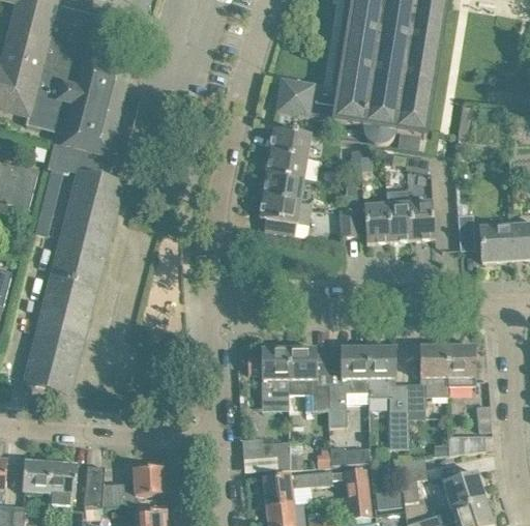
[(0,0),(0,108),(29,115),(27,123),(58,132),(49,167),(67,172),(68,169),(79,172),(80,171),(115,180),(117,172),(121,173),(140,99),(123,96),(129,74),(86,62),(98,16),(90,13),(93,0),(0,0)]
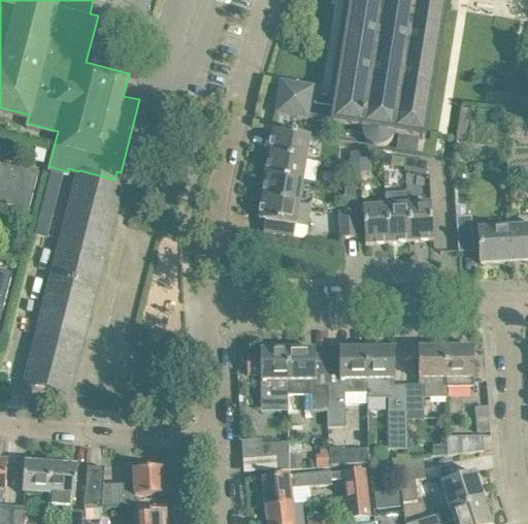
[(351,0),(336,95),(312,91),(312,86),(281,80),(275,112),(308,118),(308,112),(333,117),(332,121),(363,126),(363,131),(364,134),(364,137),(367,141),(371,144),(374,145),(381,145),(383,145),(388,143),(391,140),(394,135),(395,133),(395,132),(425,136),(446,0),(351,0)]
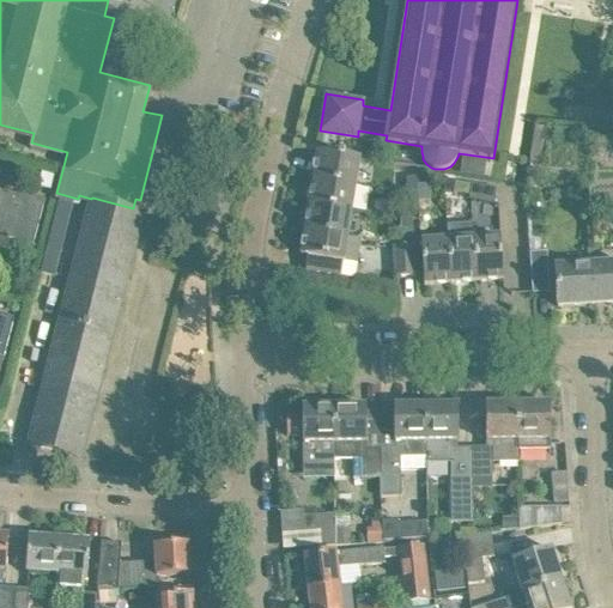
[(535,122),(529,158),(540,160),(546,125),(535,122)]
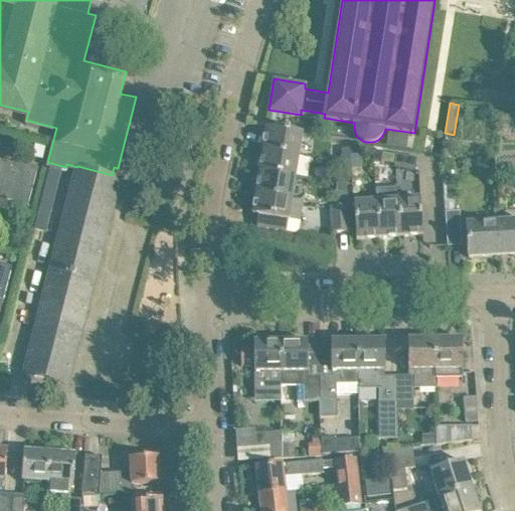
[(267,125),(263,147),(299,153),(303,130),(267,125)]
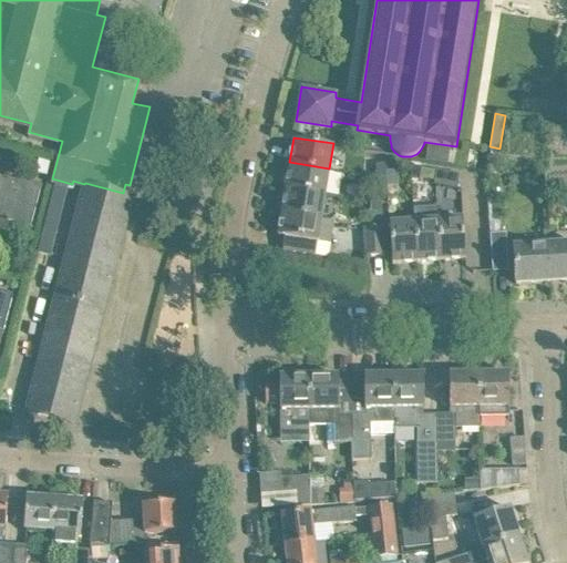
[(387,176),(385,167),(385,161),(374,162),(375,177),(387,176)]
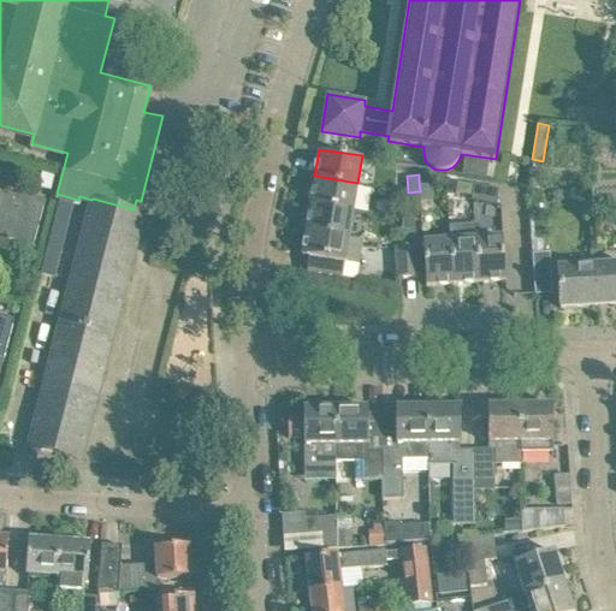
[(354,208),(357,183),(314,176),(311,201),(354,208)]
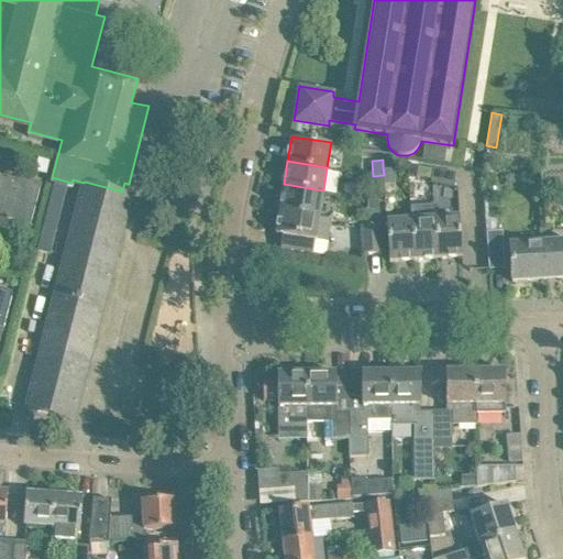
[(431,177),(432,167),(418,164),(416,174),(431,177)]
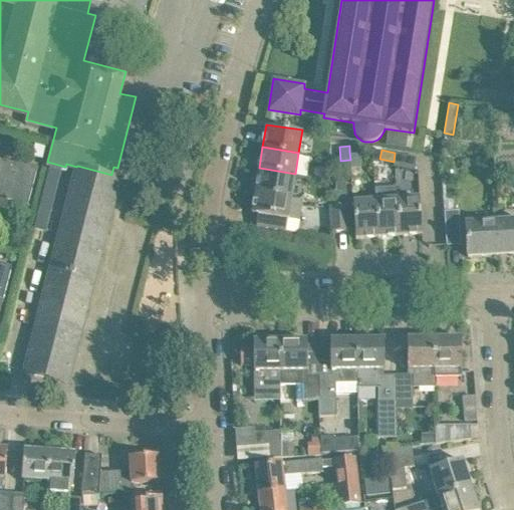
[(349,152),(350,160),(350,166),(359,165),(358,152),(349,152)]
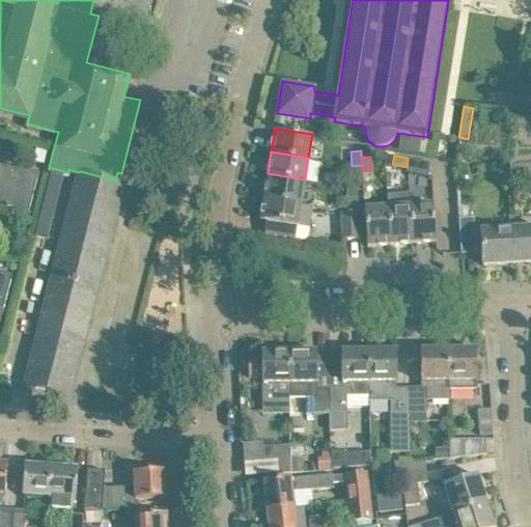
[(430,161),(408,158),(407,167),(406,170),(428,173),(430,161)]
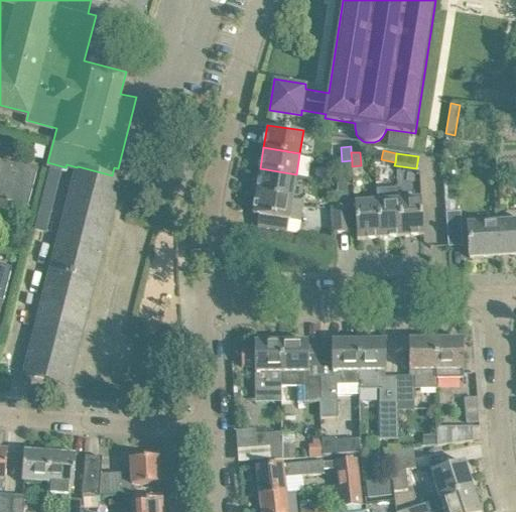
[(0,196),(28,204),(36,170),(37,165),(0,155),(0,196)]
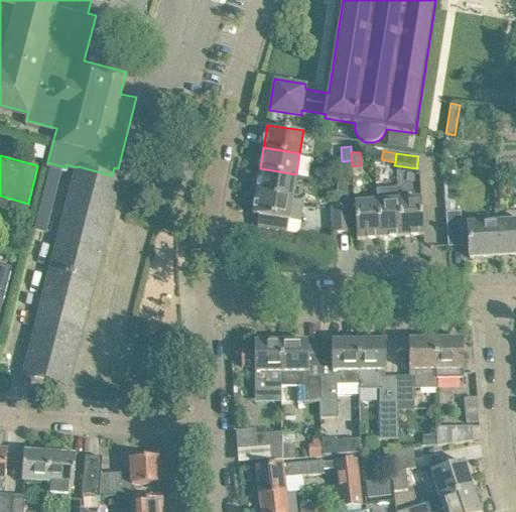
[(342,161),(343,175),(353,174),(352,166),(352,160),(342,161)]
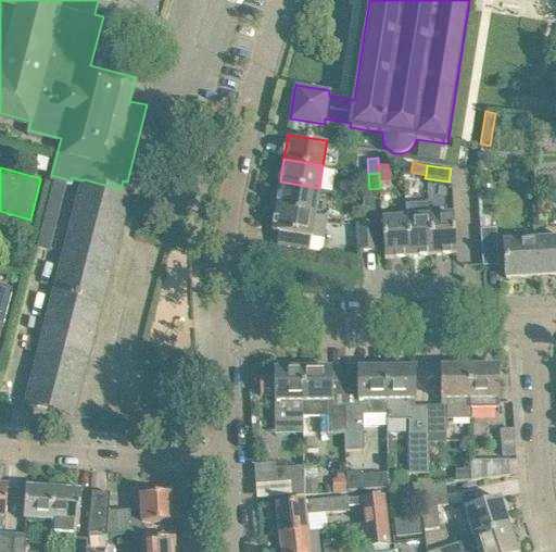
[(72,413),(129,191),(129,190),(121,189),(84,179),(83,180),(26,402),(72,413)]
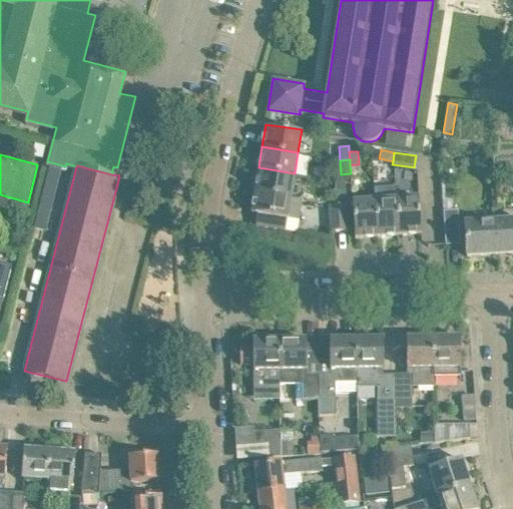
[(291,195),(295,173),(259,167),(254,189),(291,195)]
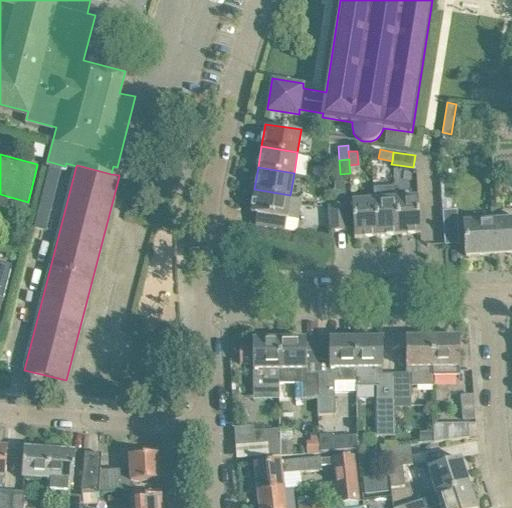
[(337,203),(346,202),(345,180),(335,178),(337,203)]
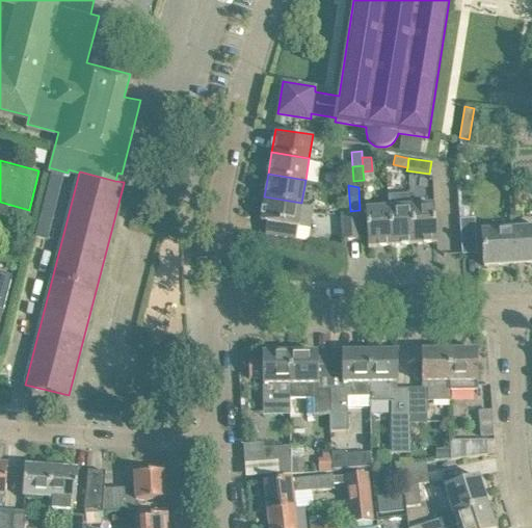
[(414,241),(410,204),(410,190),(388,192),(389,205),(391,242),(414,241)]
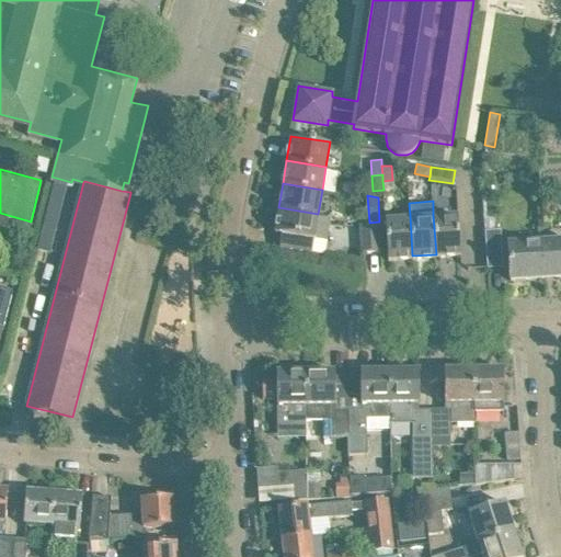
[(327,239),(331,215),(318,214),(278,207),(275,230),(282,231),(281,245),(312,250),(315,237),(327,239)]
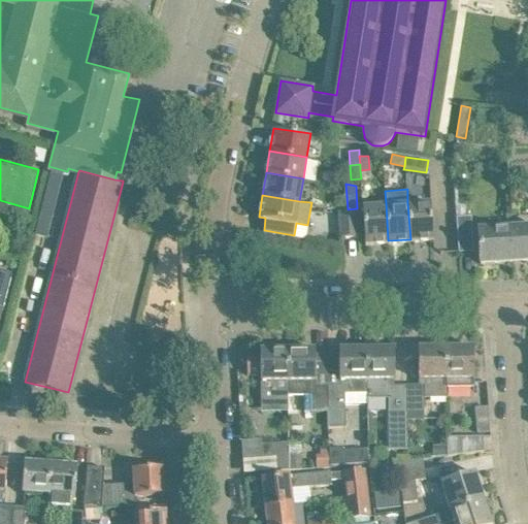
[(433,238),(432,218),(431,200),(407,202),(410,239),(433,238)]
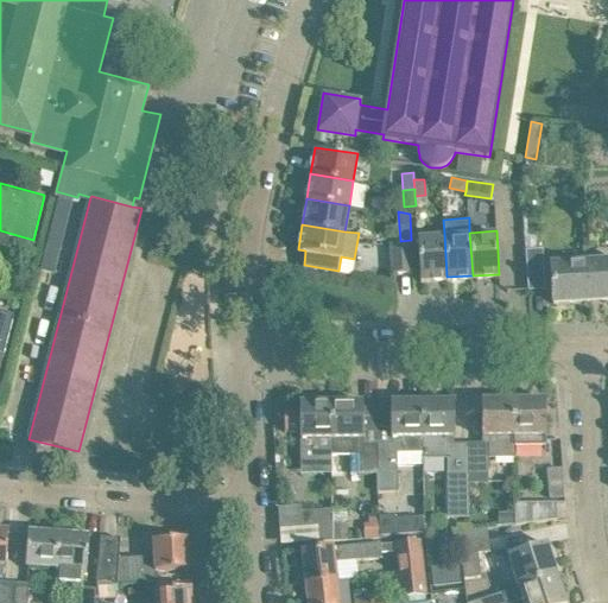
[(447,277),(444,234),(418,236),(420,279),(447,277)]
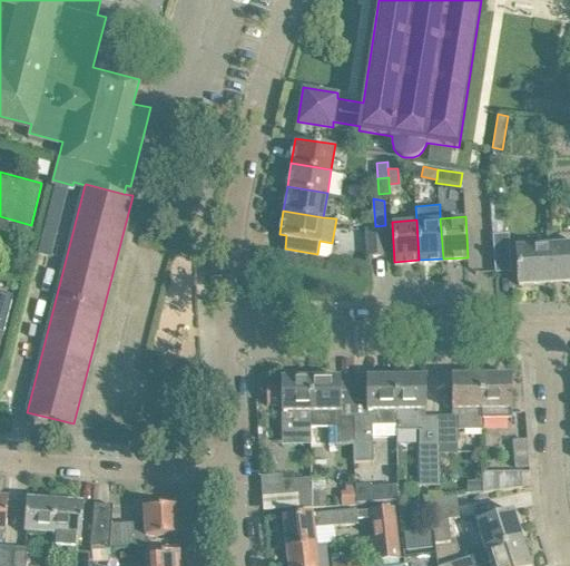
[(387,253),(385,225),(375,226),(365,226),(365,232),(367,254),(387,253)]
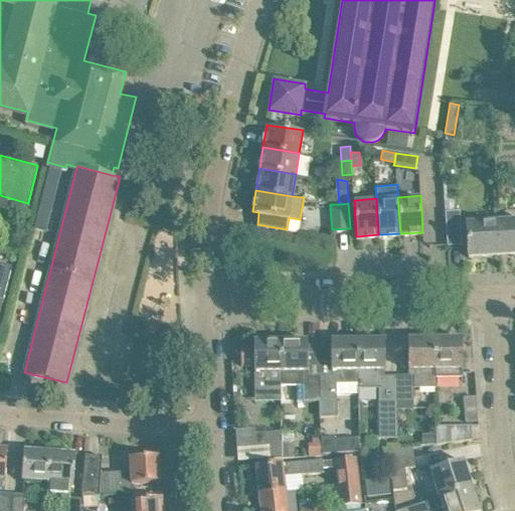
[(462,243),(460,208),(446,209),(449,244),(462,243)]
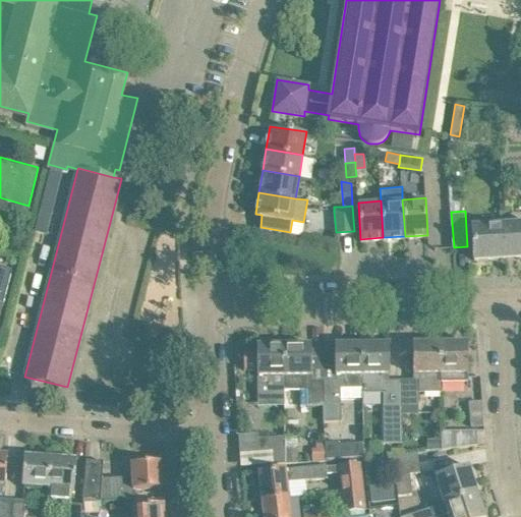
[(520,254),(520,222),(503,223),(505,252),(516,251),(516,254),(520,254)]
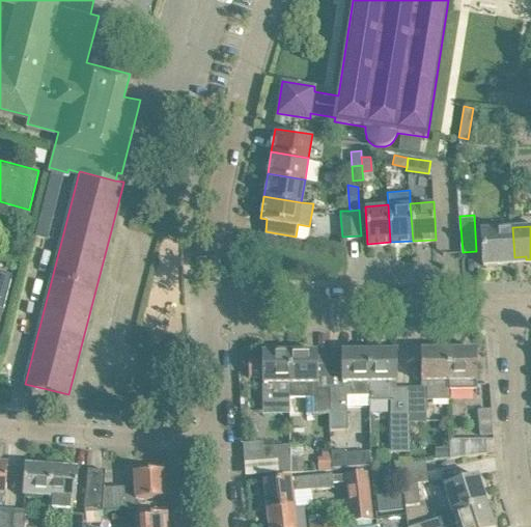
[(514,257),(512,227),(481,229),(482,262),(502,261),(501,258),(514,257)]
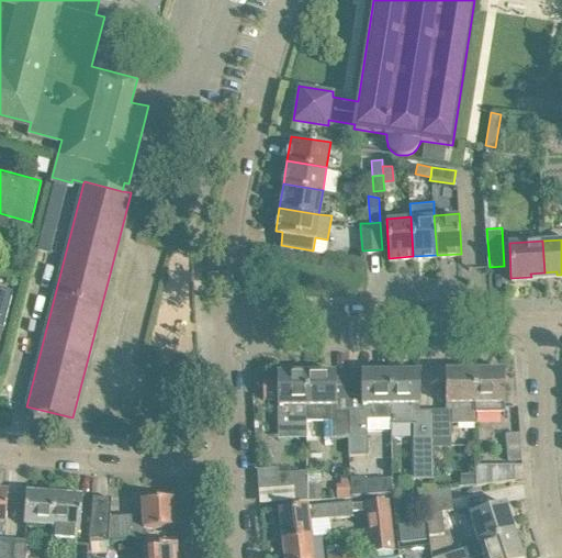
[(0,337),(7,315),(13,288),(0,285),(0,337)]
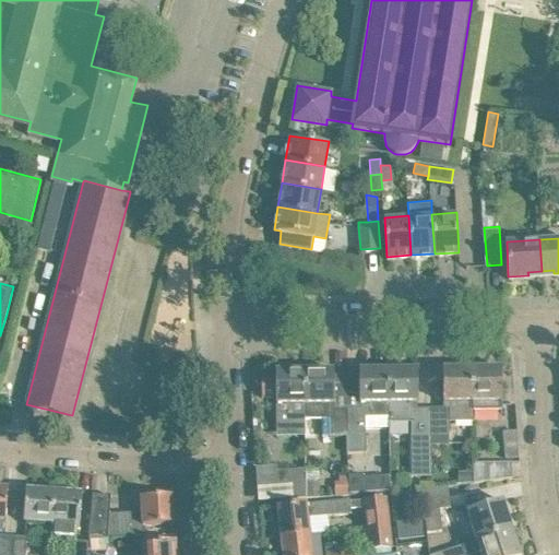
[(501,365),(472,366),(473,408),(502,408),(501,365)]
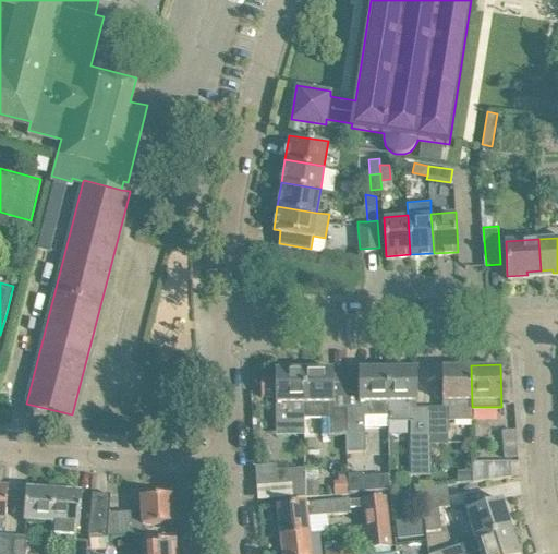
[(417,365),(388,366),(388,412),(388,419),(412,418),(412,406),(417,406),(417,365)]
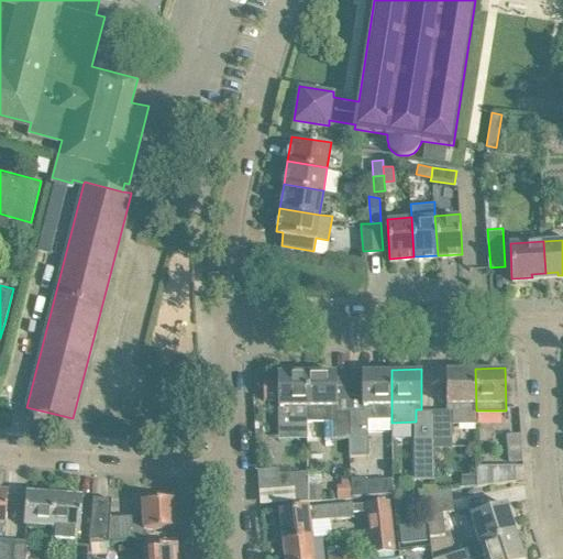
[(476,410),(475,369),(446,369),(446,408),(452,408),(452,422),(476,422),(476,410)]
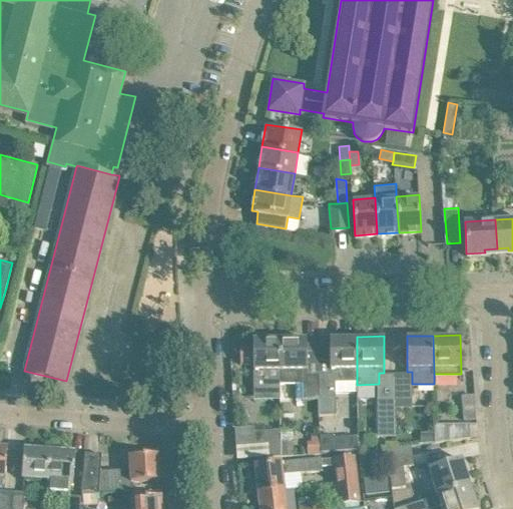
[(308,373),(307,337),(280,338),(281,382),(296,382),(296,398),(302,398),(302,373),(308,373)]
